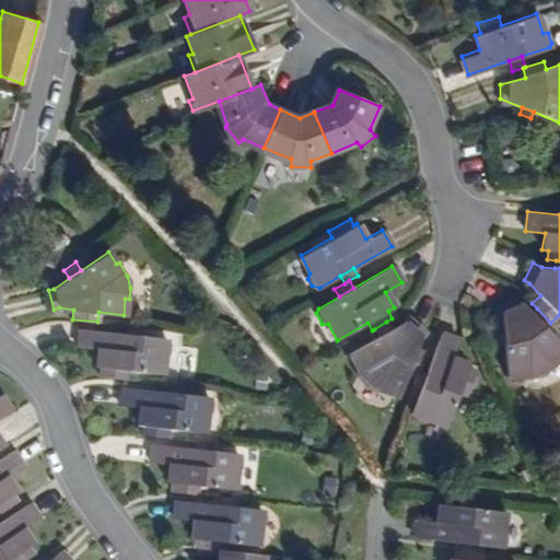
[(555,359),(559,353),(559,342),(548,330),(553,326),(550,323),(537,308),(532,313),(516,295),(499,305),(502,311),(502,322),(504,339),(506,375),(526,374),(526,378),(535,377),(550,371),(557,363),(555,359)]
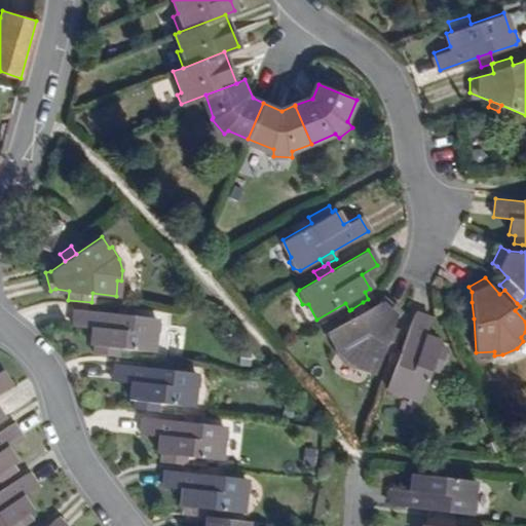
[(390,353),(392,349),(400,331),(389,328),(396,313),(400,309),(384,296),(378,302),(367,309),(355,315),(325,333),(333,346),(331,348),(337,357),(347,366),(360,371),(361,368),(374,373),(382,350),(390,353)]
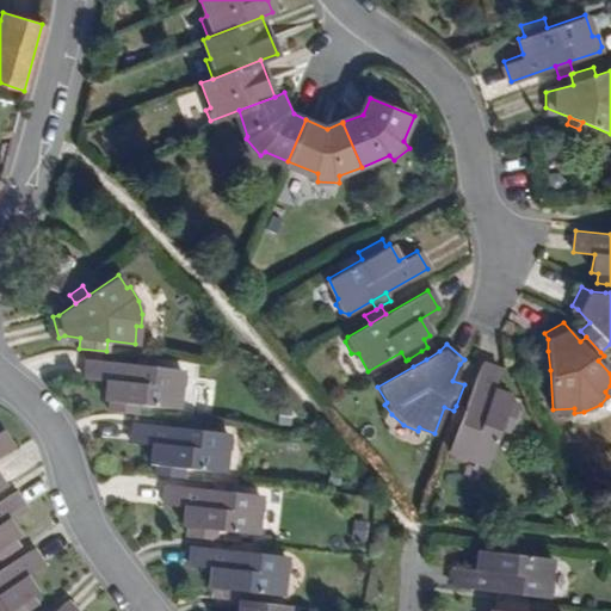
[(413,366),(426,359),(421,351),(408,359),(413,366)]
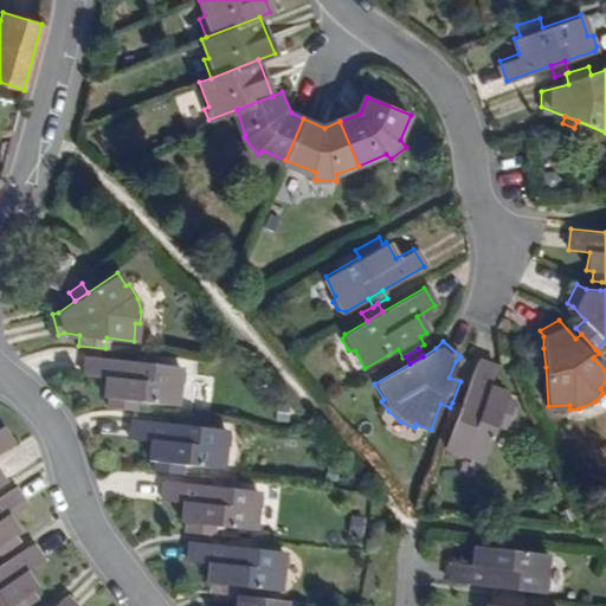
[(175,405),(178,382),(184,380),(185,369),(178,365),(150,361),(152,354),(135,352),(133,360),(86,354),(84,373),(108,376),(104,397),(110,398),(108,408),(134,412),(136,400),(175,405)]
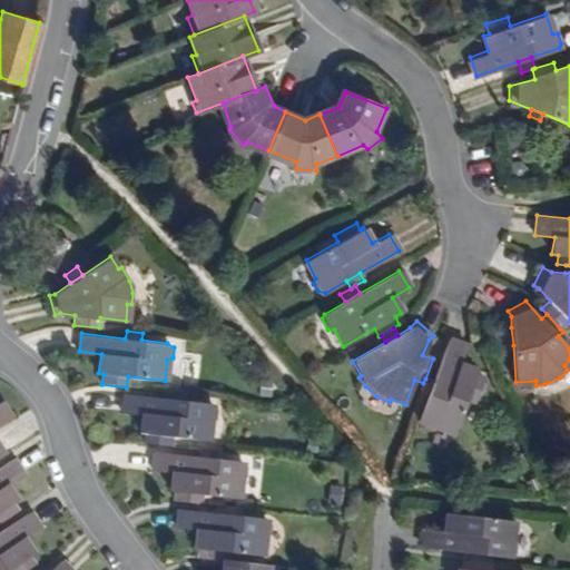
[(482,377),(474,374),(477,369),(458,361),(464,344),(448,337),(432,381),(426,394),(419,415),(421,428),(431,431),(436,428),(453,433),(467,397),(474,400),(482,377)]
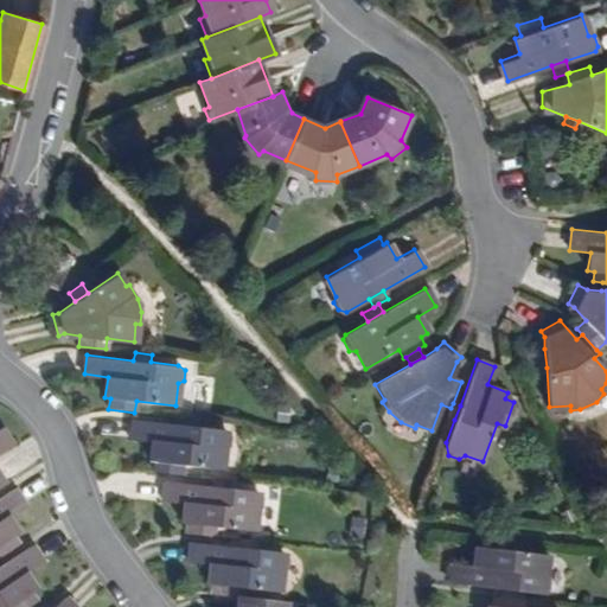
[(447,417),(454,420),(460,406),(453,403),(451,408),(447,417)]
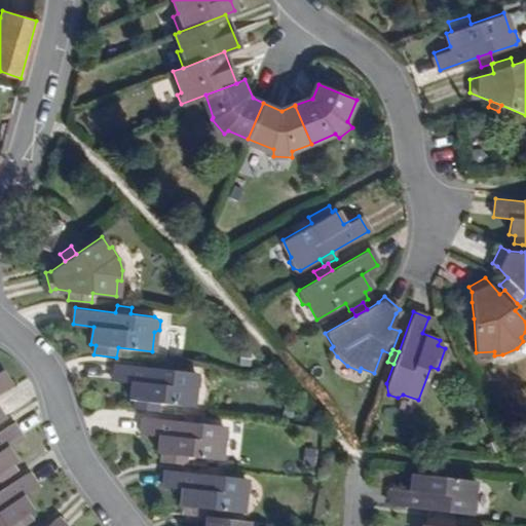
[(159,370),(171,372),(172,363),(160,362),(159,370)]
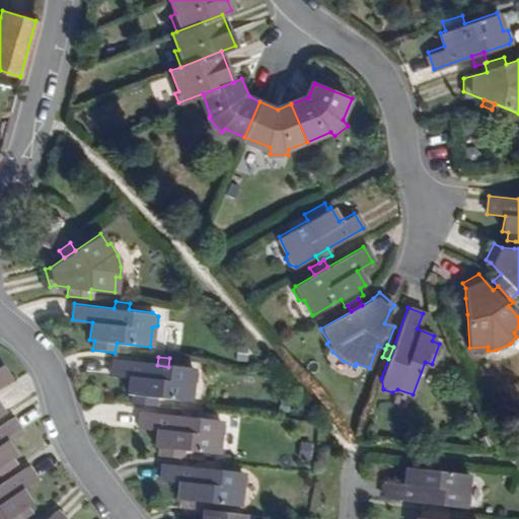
[(189,385),(194,381),(194,373),(190,369),(168,367),(157,365),(115,361),(113,377),(126,378),(124,394),(131,395),(130,402),(157,405),(158,397),(187,400),(189,385)]
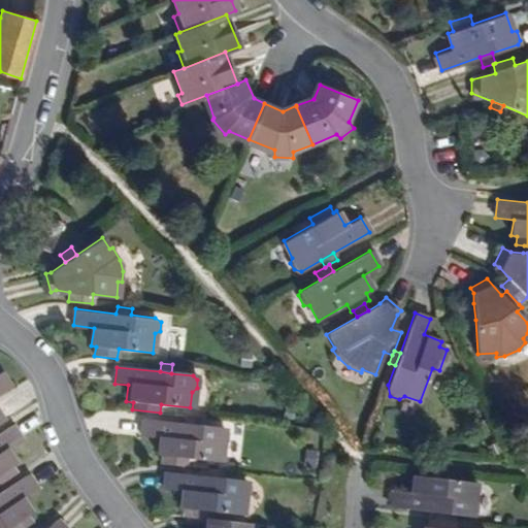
[(0,422),(3,420),(0,415),(0,392),(11,384),(3,371),(0,372),(0,422)]
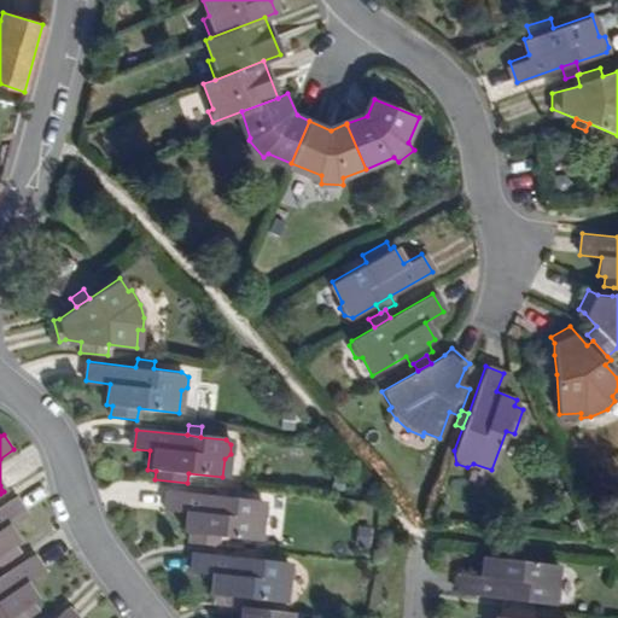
[(215,495),(232,496),(234,488),(216,485),(215,495)]
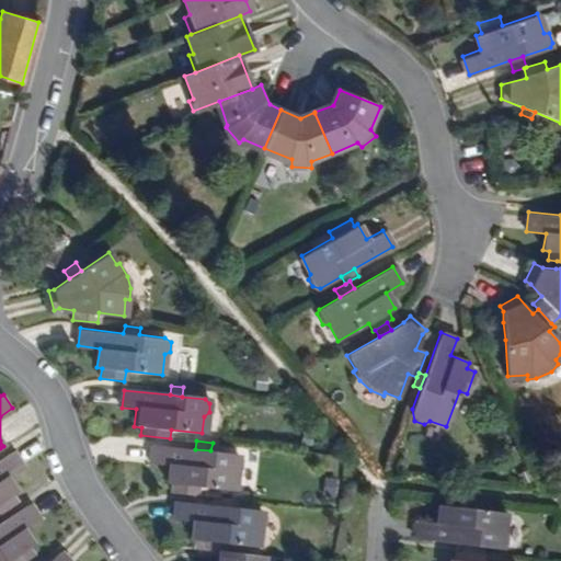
[(197,485),(235,489),(237,473),(241,469),(242,459),(238,454),(210,450),(195,449),(153,445),(151,461),(167,464),(164,481),(172,482),(171,491),(196,493),(197,485)]
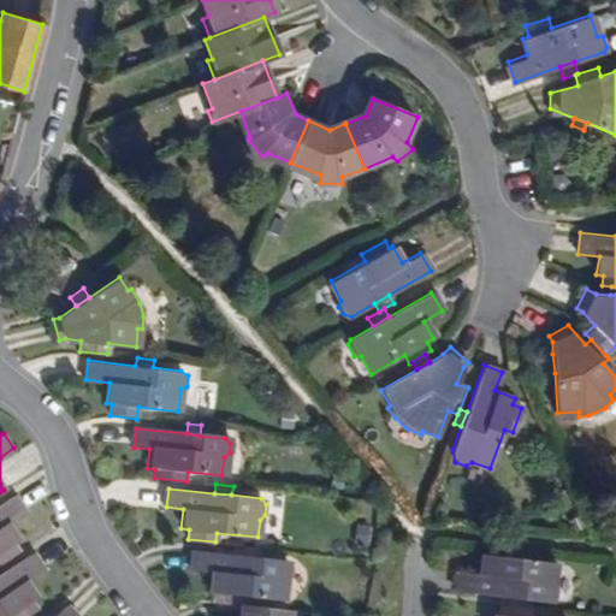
[(13,542),(19,537),(9,521),(25,509),(15,493),(0,502),(0,562),(19,550),(13,542)]
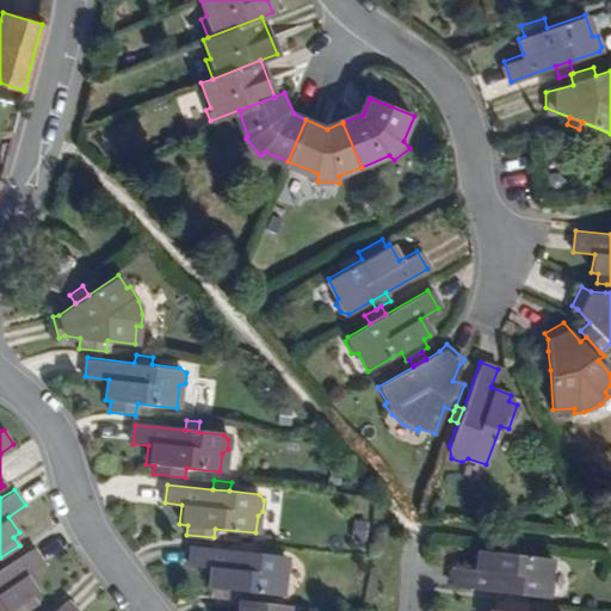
[(241,549),(258,551),(259,543),(242,541),(241,549)]
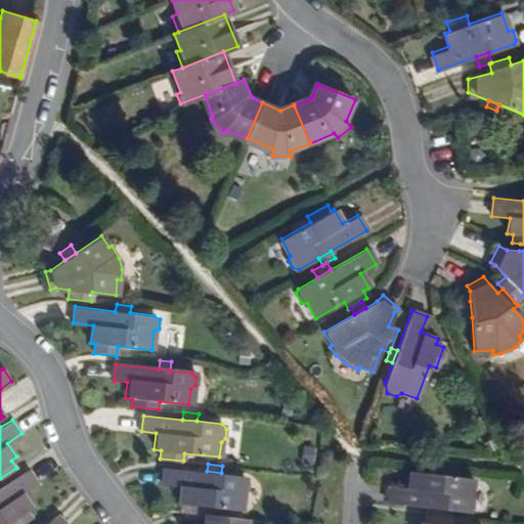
[(475,497),(470,492),(472,477),(438,474),(439,466),(416,464),(415,472),(409,471),(407,486),(391,484),(389,503),(431,507),(443,508),(470,511),(474,507),(475,497)]
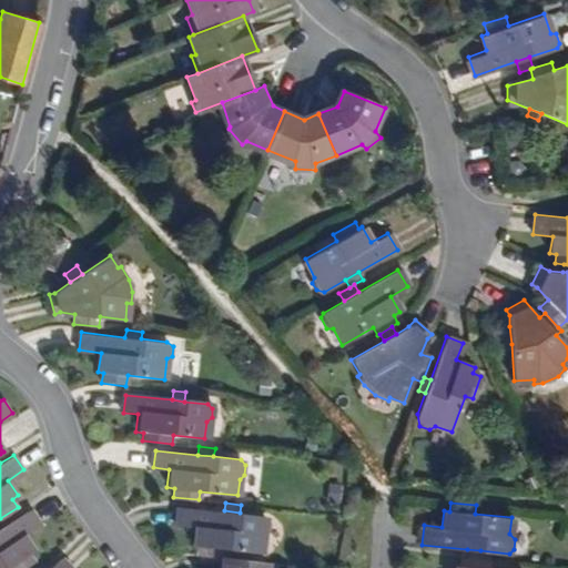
[(259,553),(261,540),(269,535),(270,523),(261,515),(240,513),(224,510),(178,505),(175,525),(198,528),(195,545),(201,546),(200,554),(223,556),(223,549),(259,553)]
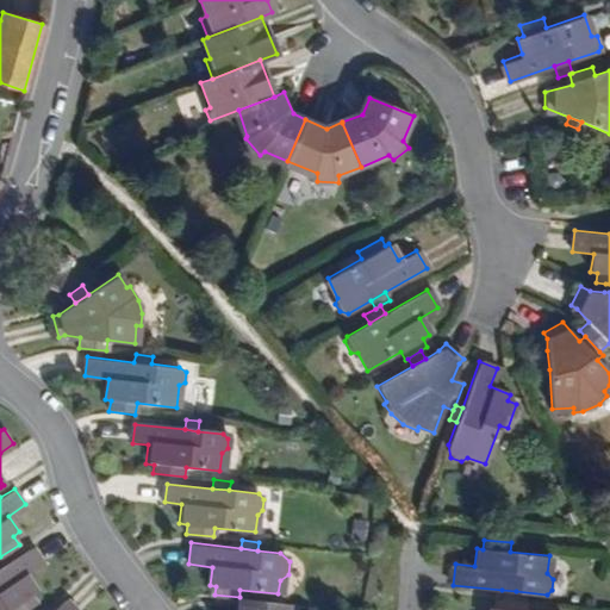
[(11,609),(25,609),(38,602),(33,593),(39,590),(29,573),(43,564),(32,547),(0,568),(0,609),(7,609),(10,609),(11,609)]
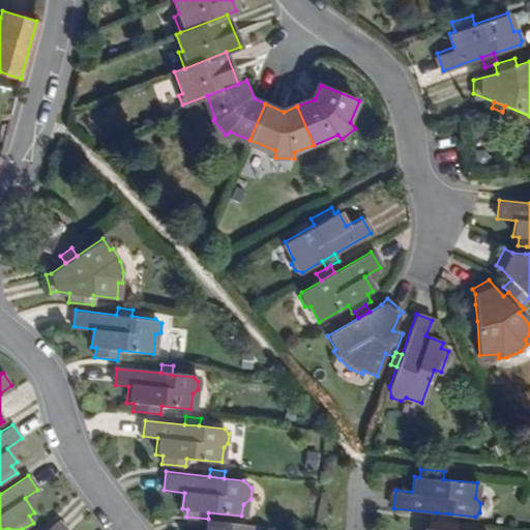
[(69,529),(59,518),(46,529),(69,529)]
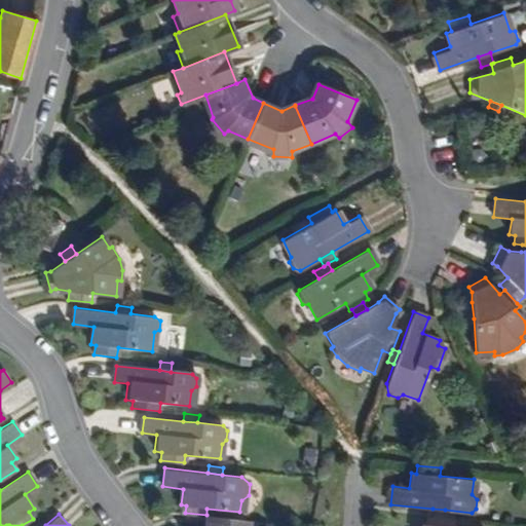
[(247,525),(248,520),(207,515),(204,525),(247,525)]
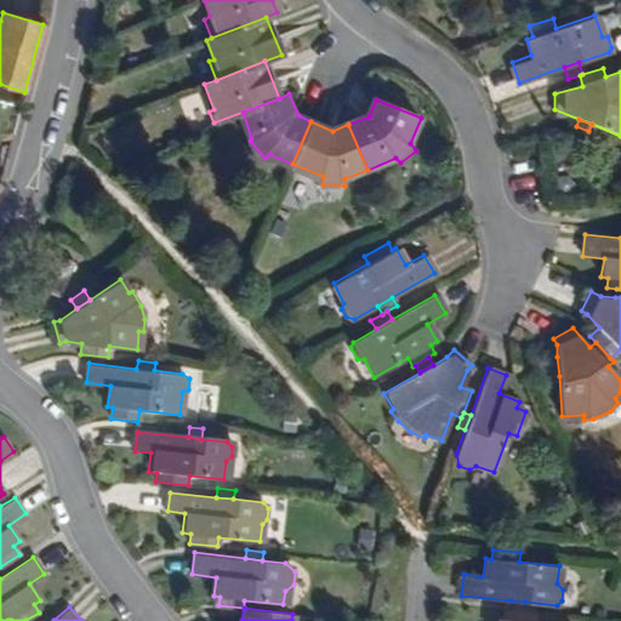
[(535,620),(536,611),(524,609),(510,608),(506,608),(505,620),(497,619),(497,620),(535,620)]
